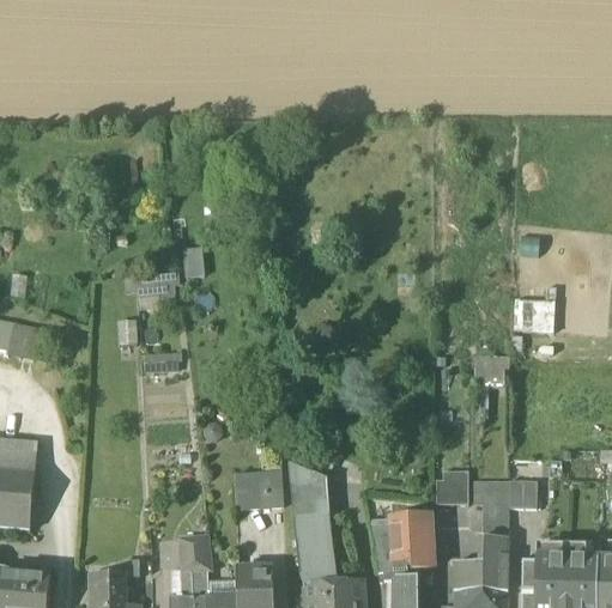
[(201,247),(182,248),(185,274),(203,273),(201,247)]
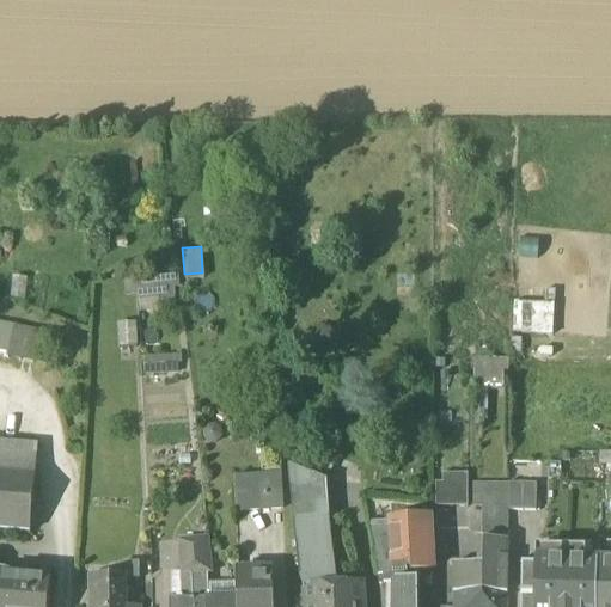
[(513,298),(513,329),(551,330),(553,299),(513,298)]
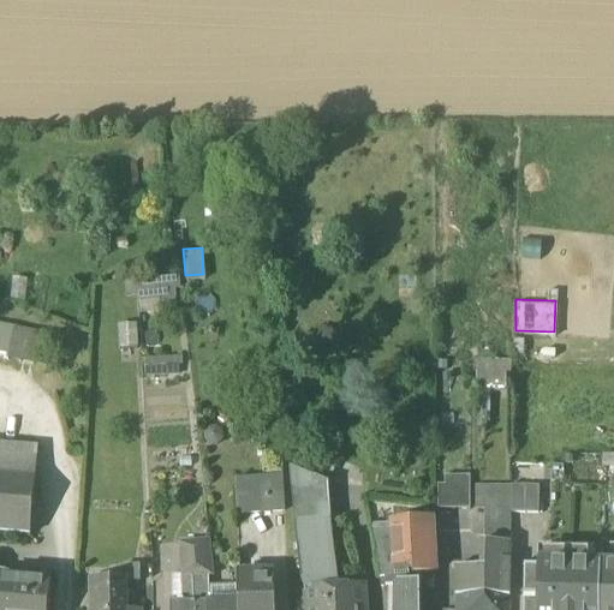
[(0,351),(7,353),(11,326),(0,322),(0,351)]
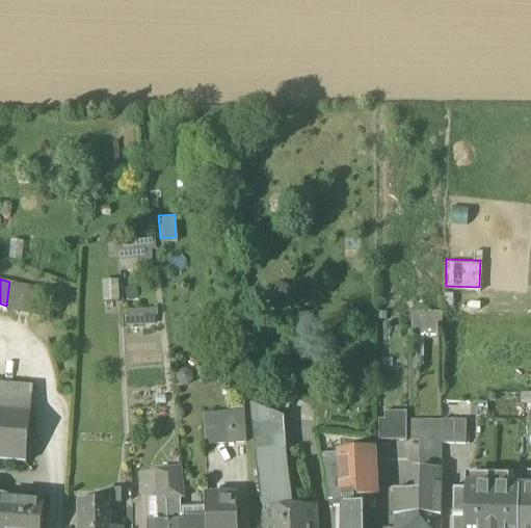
[(125,307),(126,321),(155,320),(154,305),(125,307)]
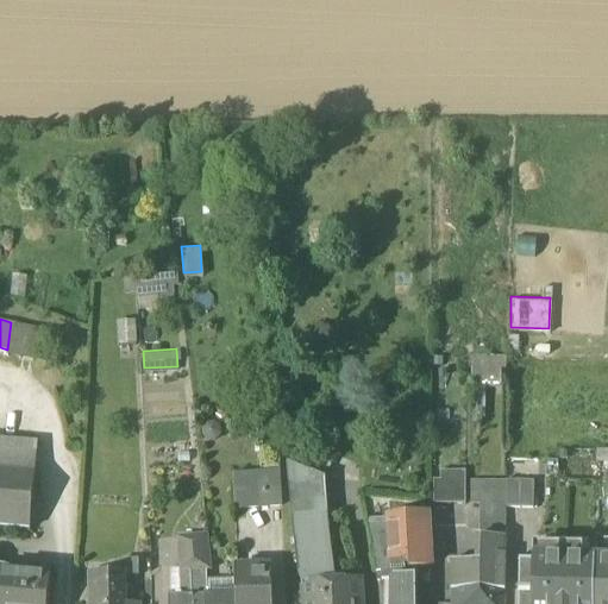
[(470,352),(471,375),(501,375),(501,352),(470,352)]
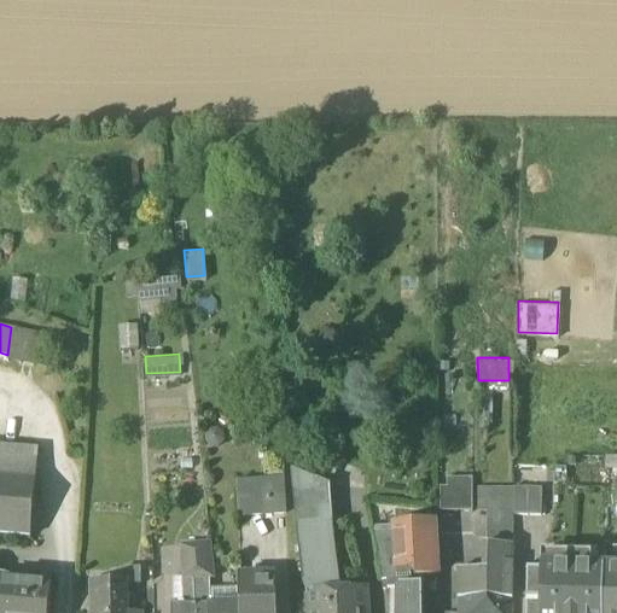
[(0,473),(10,474),(12,447),(0,445),(0,473)]
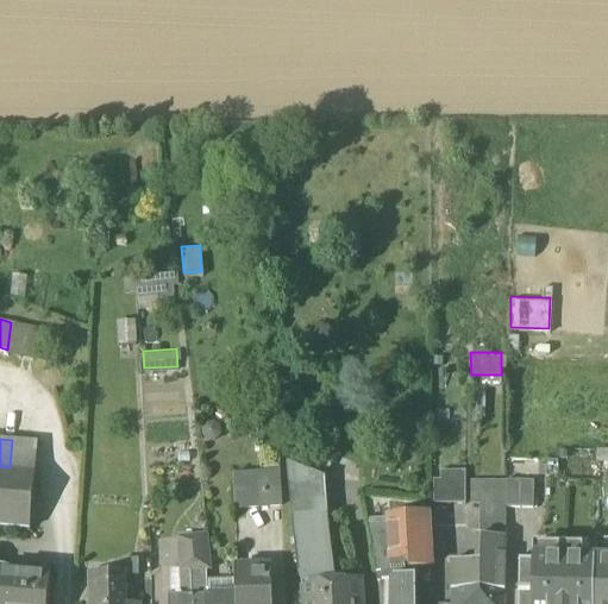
[(326,476),(287,458),(296,568),(302,578),(336,578),(326,476)]
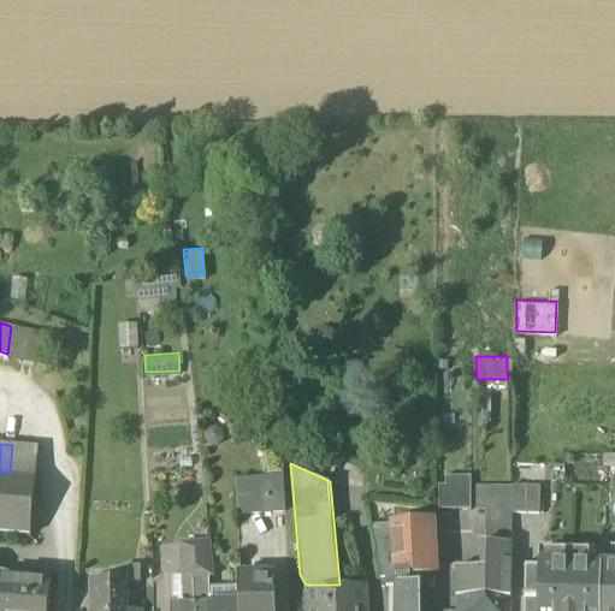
[(35,475),(0,472),(0,529),(29,533),(35,475)]
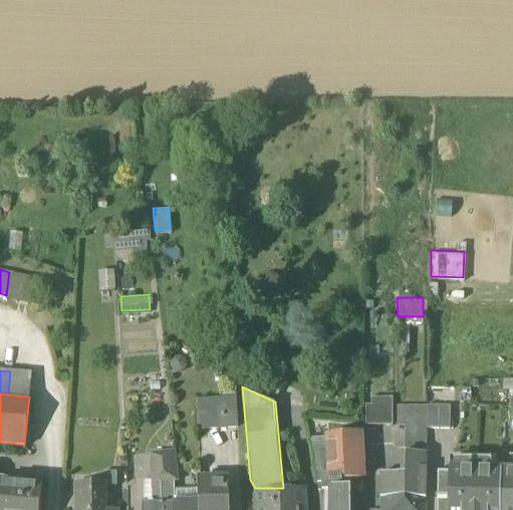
[(372,394),(371,404),(365,404),(365,422),(392,423),(393,394),(372,394)]
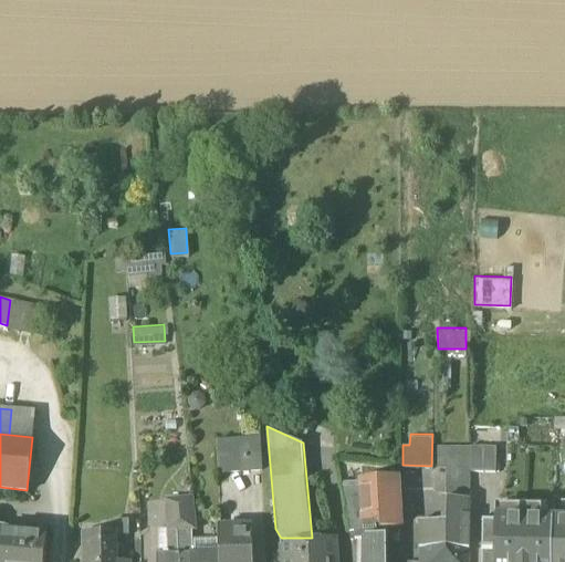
[(260,435),(213,437),(215,468),(261,465),(260,435)]
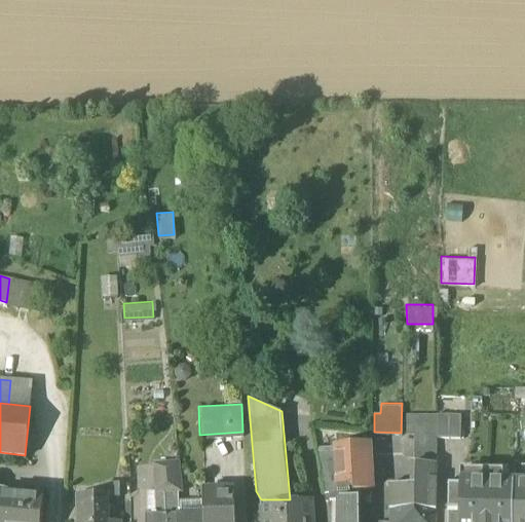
[(460,413),(437,413),(437,437),(460,437),(460,413)]
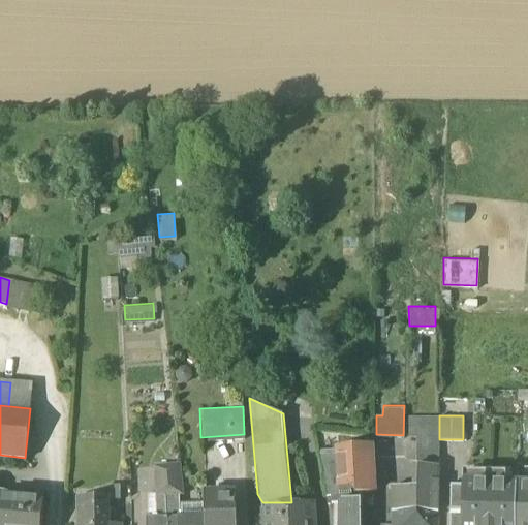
[(370,446),(337,449),(339,485),(361,484),(373,483),(370,446)]
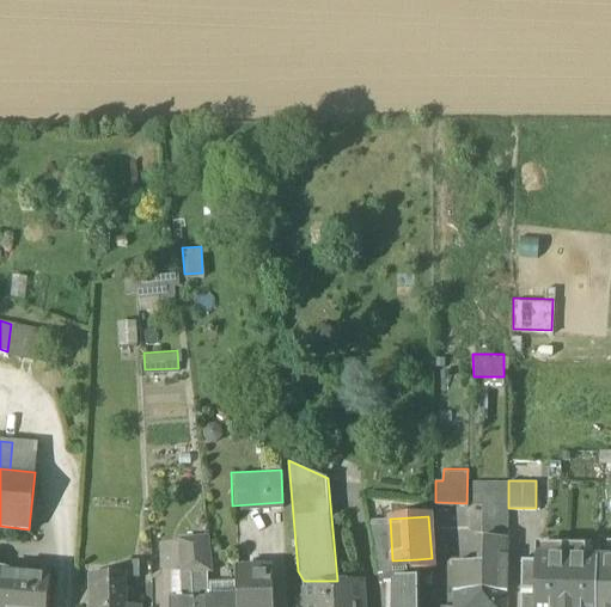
[(207,538),(179,540),(182,569),(190,569),(209,568),(211,568),(207,538)]
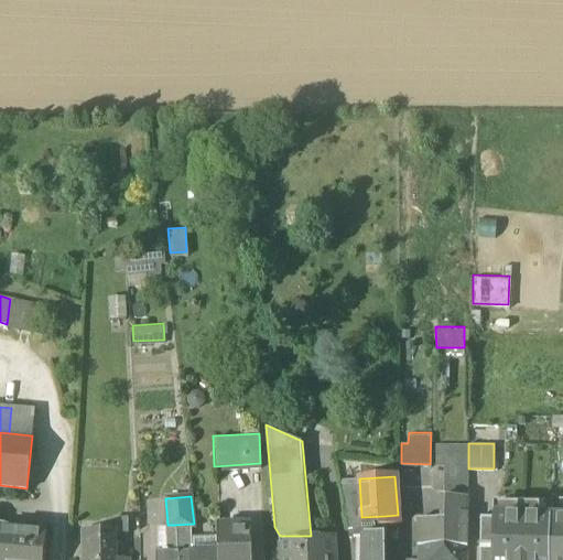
[(443,519),(418,518),(417,545),(418,545),(466,545),(467,496),(444,496),(443,519)]
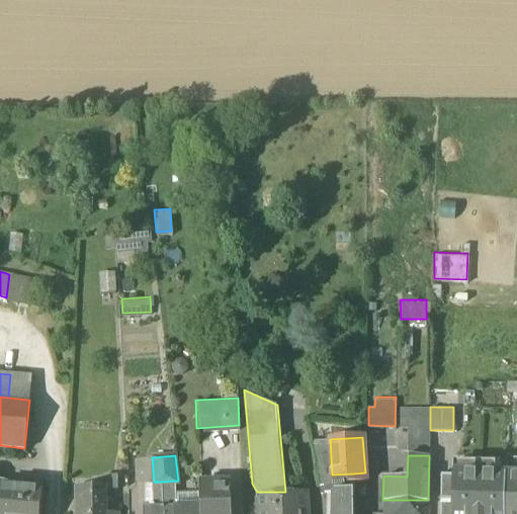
[(495,466),(463,465),(463,472),(452,472),(451,501),(451,513),(504,513),(505,473),(495,473),(495,466)]
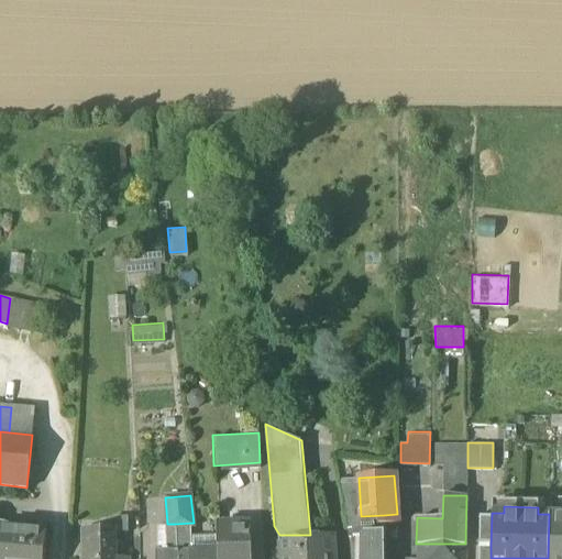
[(492,513),(478,513),(478,539),(491,539),(492,513)]
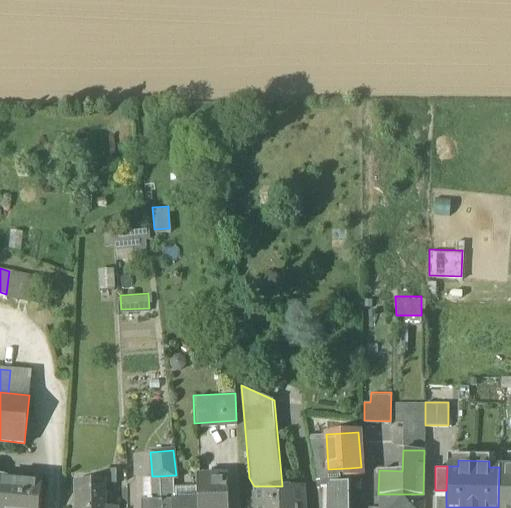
[(510,507),(510,467),(499,467),(498,507),(510,507)]
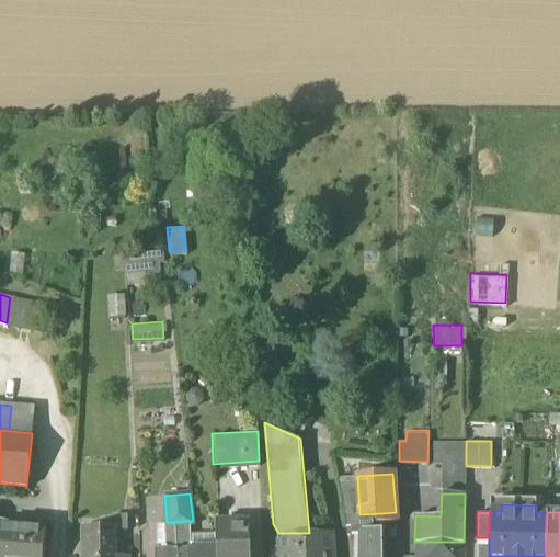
[(253,556),(252,518),(216,519),(217,546),(217,556),(253,556)]
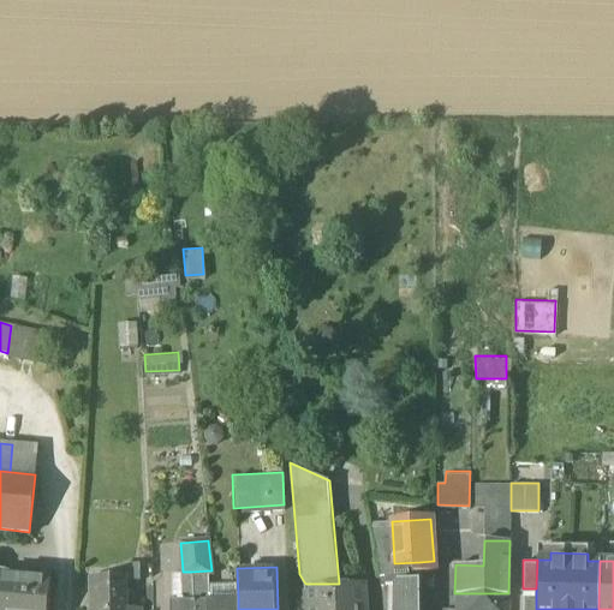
[(212,570),(210,570),(191,572),(192,600),(194,600),(194,609),(202,609),(208,609),(207,599),(209,599),(208,573),(213,573),(212,570)]
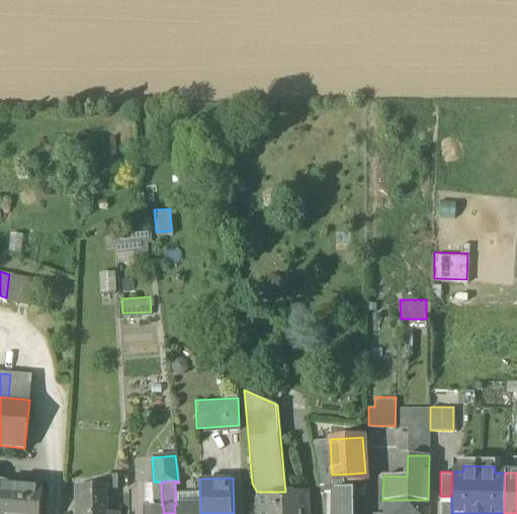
[(336,481),(324,483),(324,490),(334,490),(337,489),(336,481)]
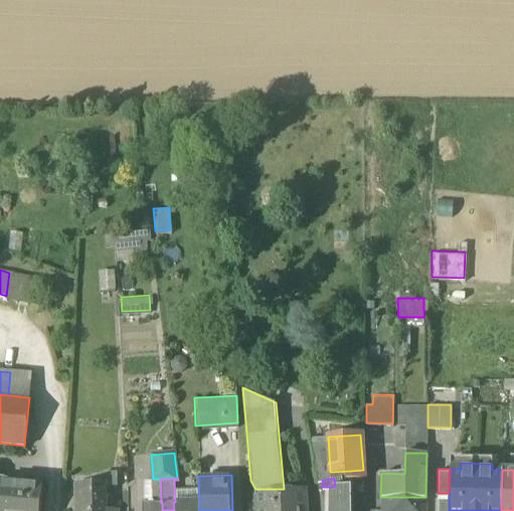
[(161,503),(160,479),(153,479),(143,479),(143,503),(142,503),(142,510),(174,510),(169,510),(162,510),(162,503),(161,503)]
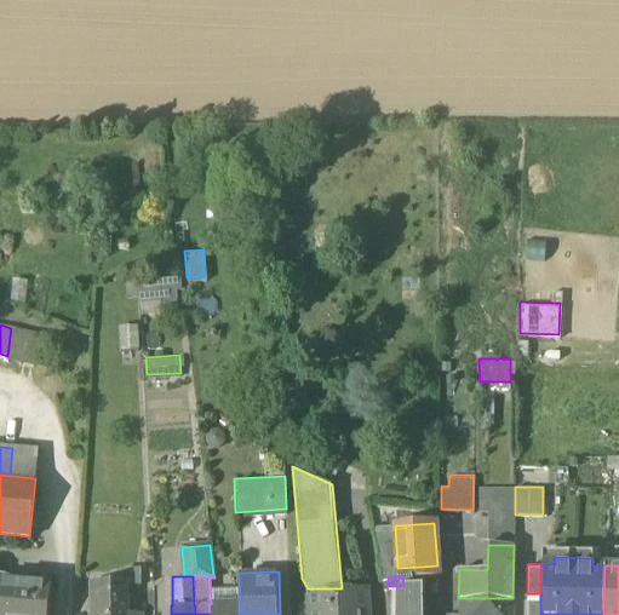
[(46,614),(50,582),(0,578),(0,614),(46,614)]
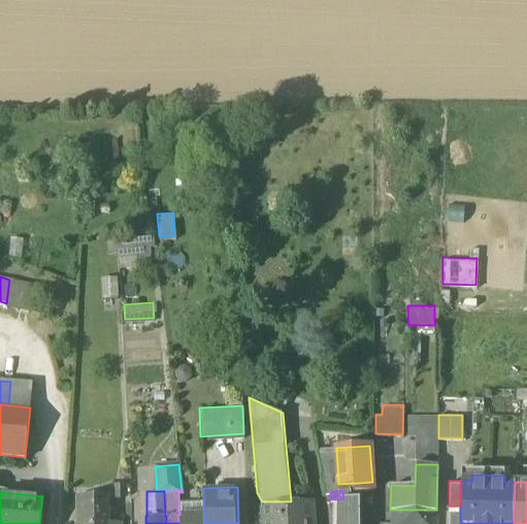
[(108,495),(76,495),(76,517),(81,517),(81,523),(107,523),(107,521),(108,521),(108,495)]
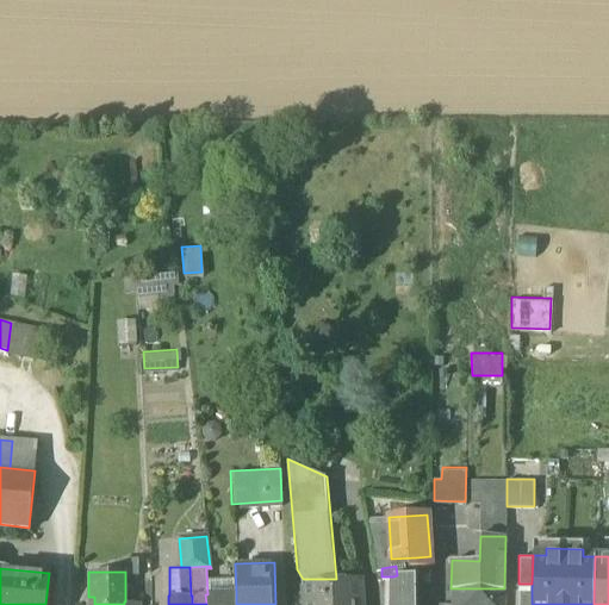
[(397,575),(393,577),(393,604),(415,604),(416,575),(415,575),(397,575)]
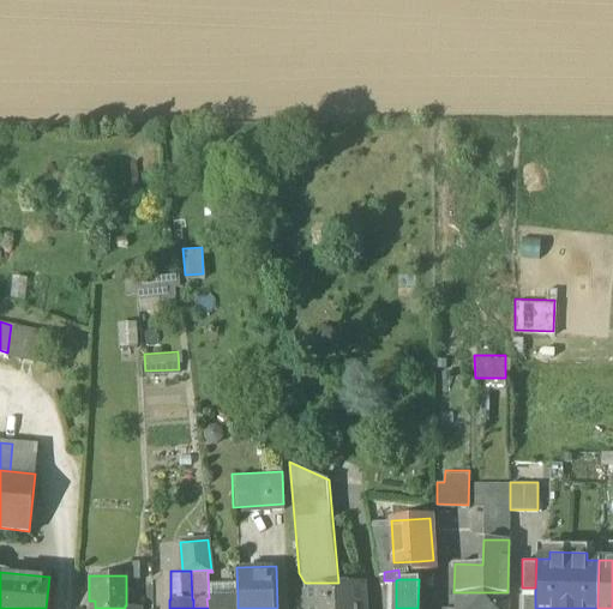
[(338,583),(305,583),(306,608),(365,608),(364,582),(338,583)]
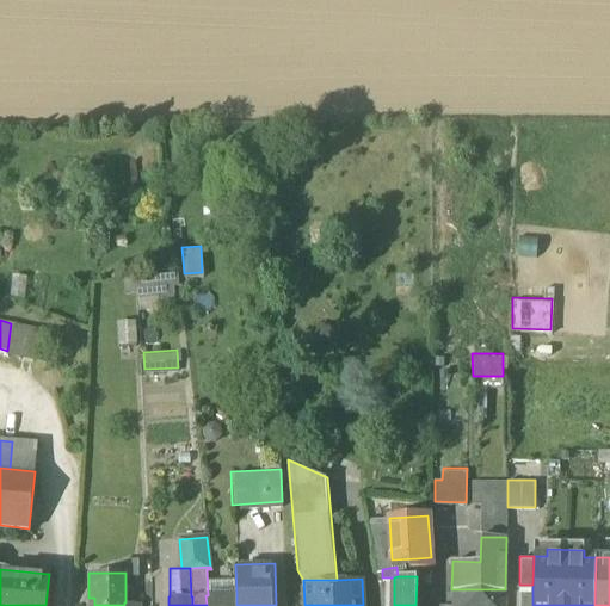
[(504,605),(505,589),(453,589),(451,605),(504,605)]
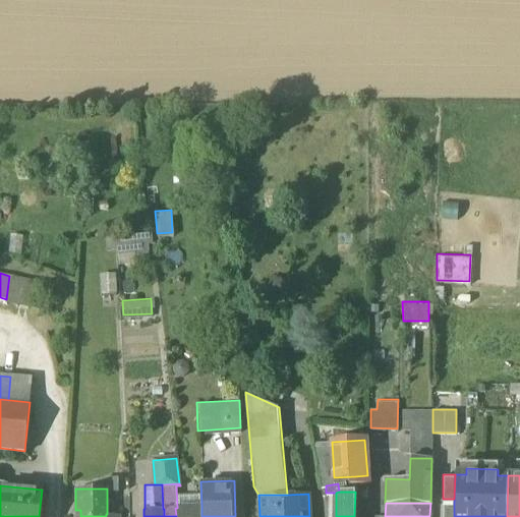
[(454,516),(454,504),(443,504),(442,516),(454,516)]
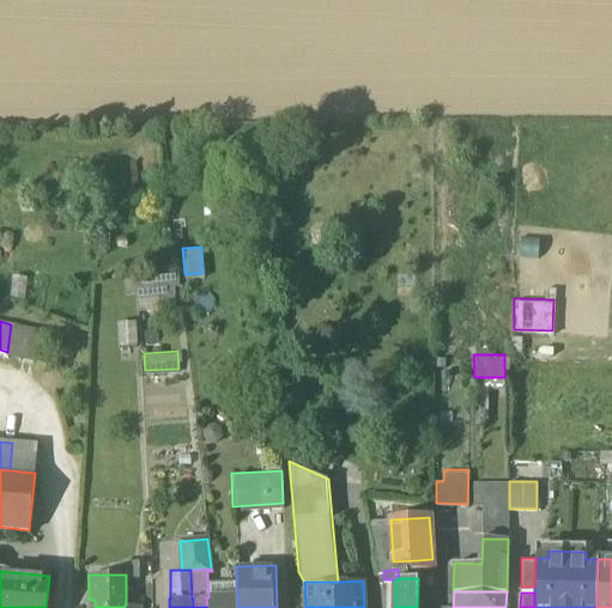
[(208,597),(206,597),(207,607),(237,607),(237,596),(208,597)]
